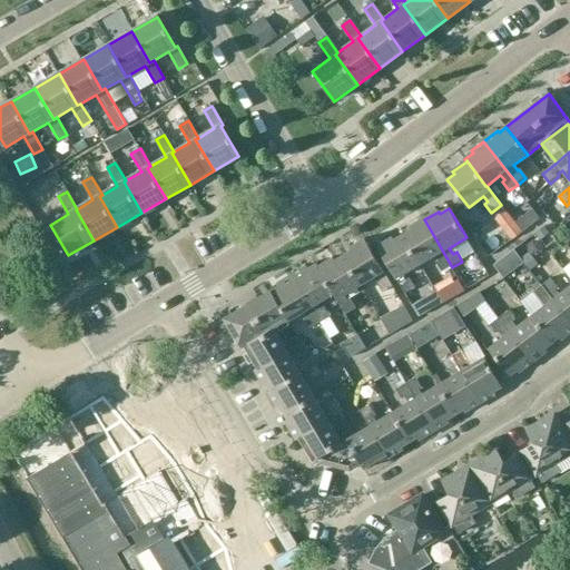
[(452,267),(424,219),(409,228),(411,231),(402,236),(420,265),(435,256),(439,263),(436,264),(442,274),(452,267)]
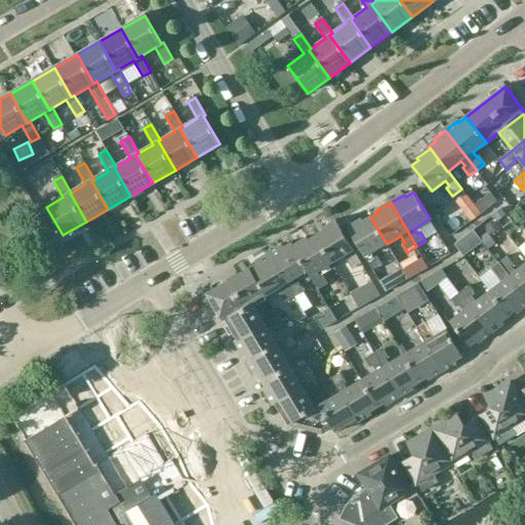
[(387,244),(370,217),(363,221),(362,219),(348,228),(373,272),(382,267),(377,257),(374,259),(370,253),(387,244)]
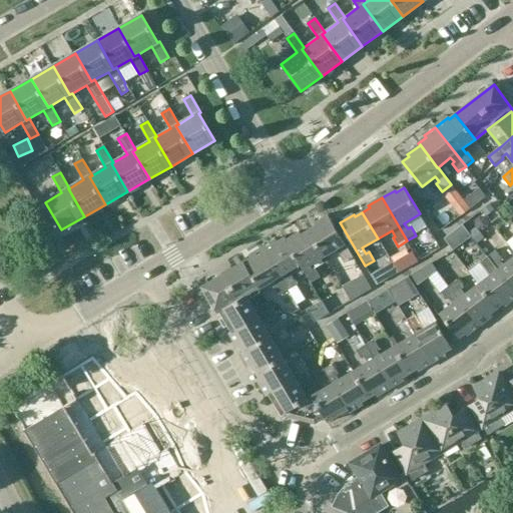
[(317,226),(310,230),(326,257),(339,248),(342,253),(340,254),(346,265),(354,260),(329,216),(316,224),(317,226)]
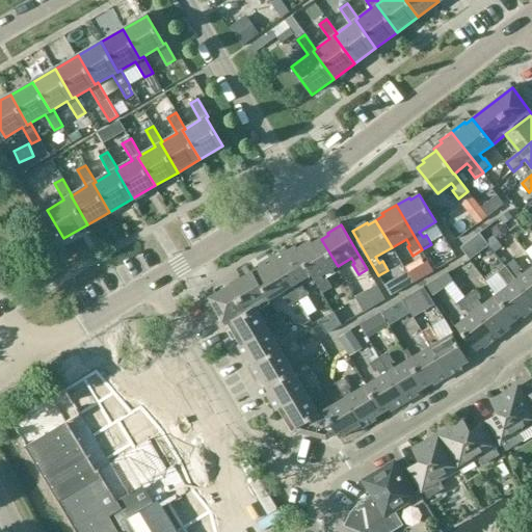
[(500,258),(502,265),(516,260),(508,236),(479,246),(485,263),(500,258)]
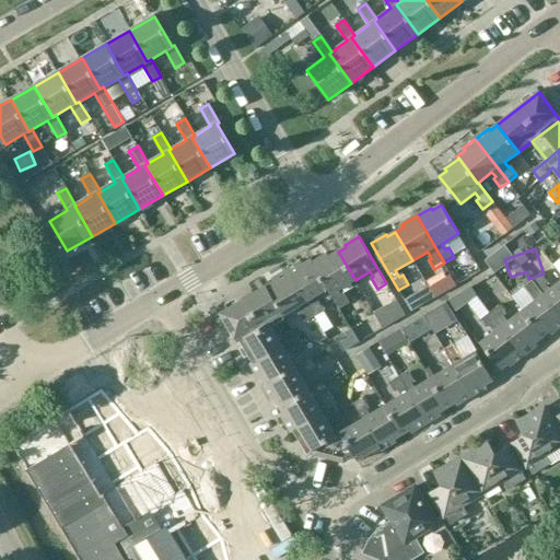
[(356,280),(338,252),(329,257),(328,254),(314,263),(329,289),(328,290),(340,310),(350,304),(345,294),(341,296),(338,291),(356,280)]
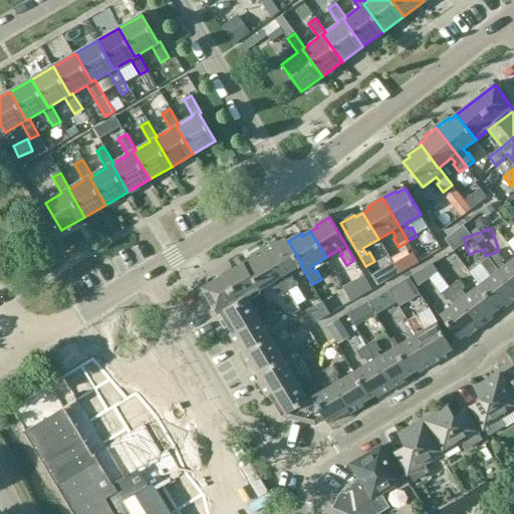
[(277,239),(263,247),(289,292),(298,286),(293,277),(291,279),(288,274),(301,266),(302,265),(288,241),(286,238),(279,242),(277,239)]
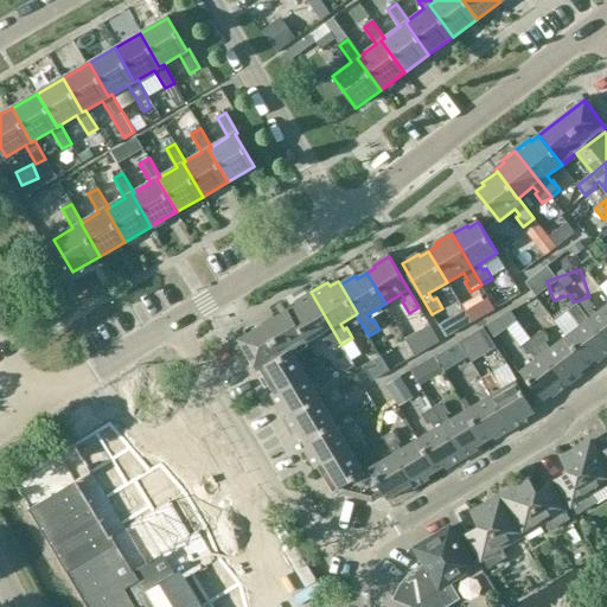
[(342,345),(311,292),(294,302),(296,306),(288,311),(307,343),(324,333),(327,338),(325,340),(331,351),(342,345)]
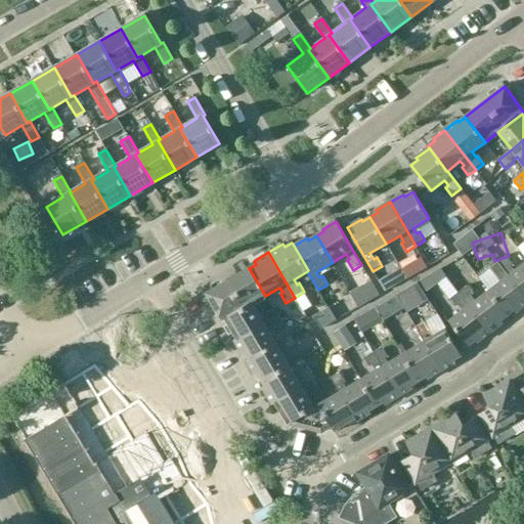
[(507,257),(498,263),(523,296),(523,263),(514,272),(510,267),(513,265),(507,257)]
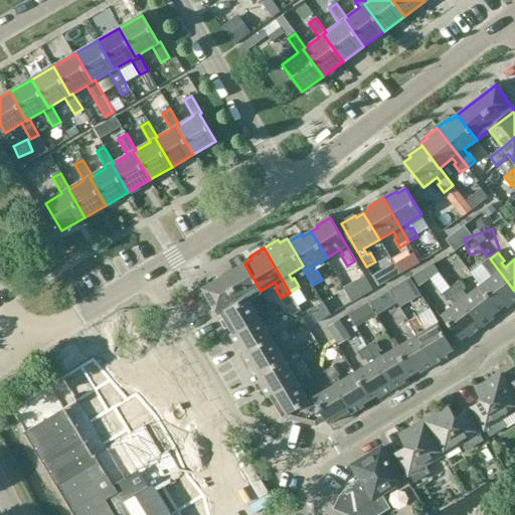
[(514,303),(514,291),(490,259),(481,266),(487,274),(490,271),(494,276),(480,287),(499,312),(506,307),(508,309),(514,303)]
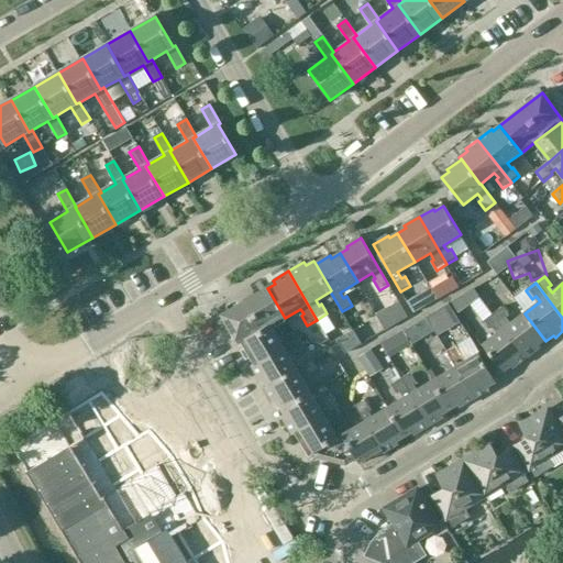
[(285,318),(267,288),(222,316),(240,345),(242,343),(272,326),(285,318)]
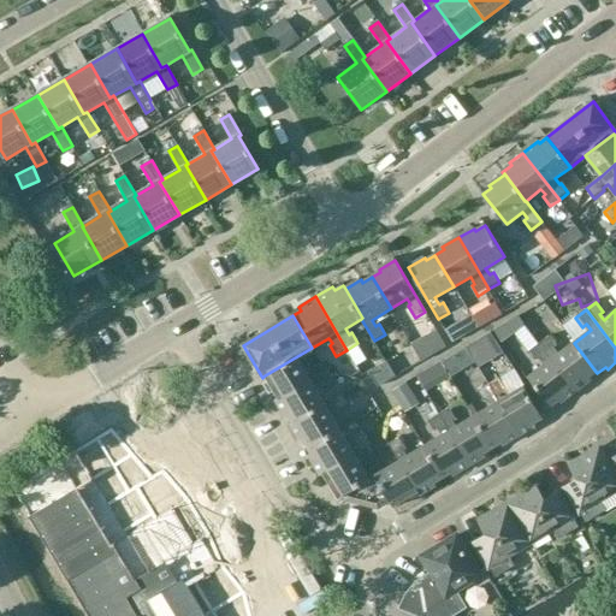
[(372,354),(379,369),(445,339),(437,324),(372,354)]
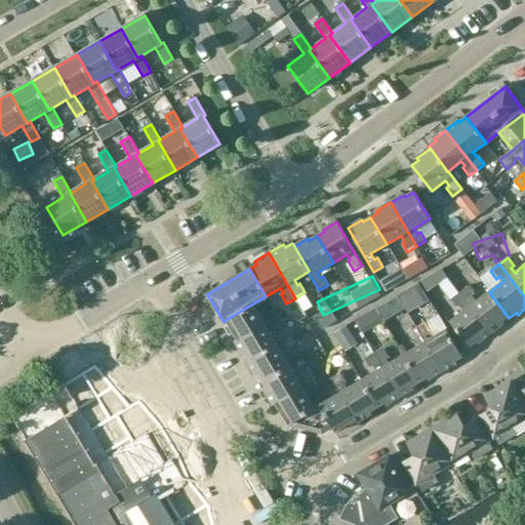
[(416,312),(436,299),(427,286),(407,298),(416,312)]
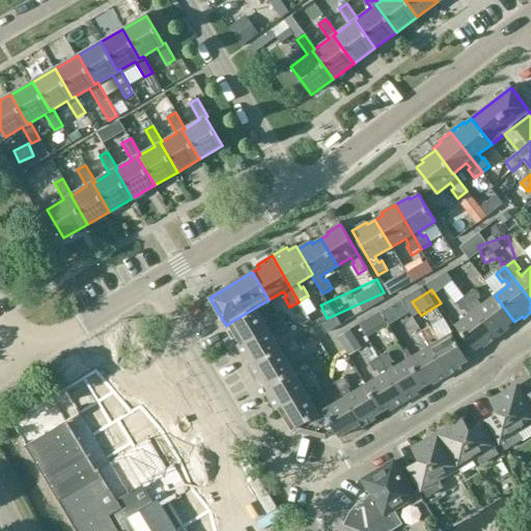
[(474,290),(466,298),(498,339),(510,329),(508,327),(514,322),(495,296),(481,307),(477,301),(480,299),(474,290)]
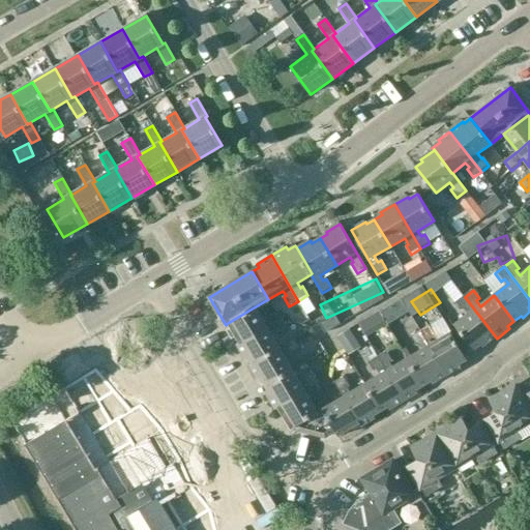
[(404,292),(337,320),(348,345),(399,324),(392,308),(408,302),(404,292)]
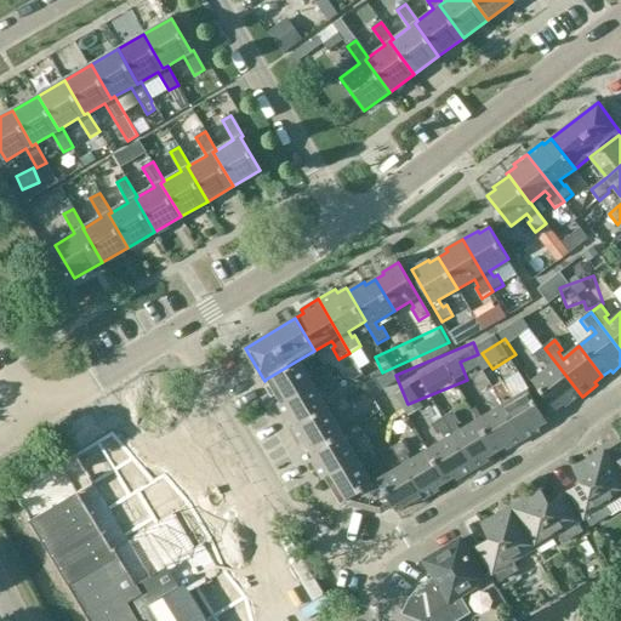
[(582,397),(545,348),(534,355),(541,365),(545,363),(550,369),(534,381),(556,410),(564,405),(567,408),(582,397)]
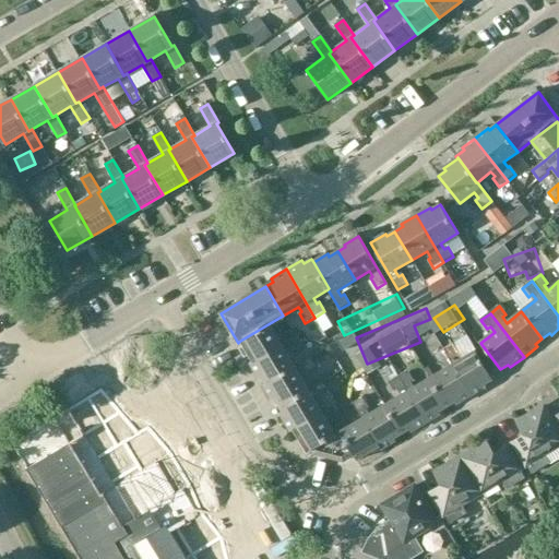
[(282,345),(270,323),(240,341),(253,363),(282,345)]
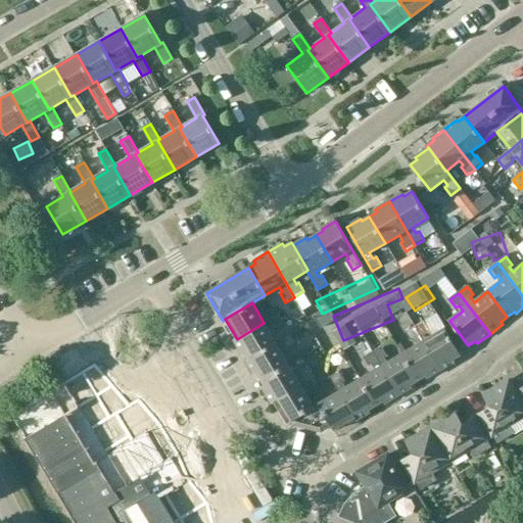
[(278,315),(264,323),(237,339),(234,340),(243,354),(245,353),(249,361),(277,344),(269,330),(274,327),(276,330),(284,325),(278,315)]
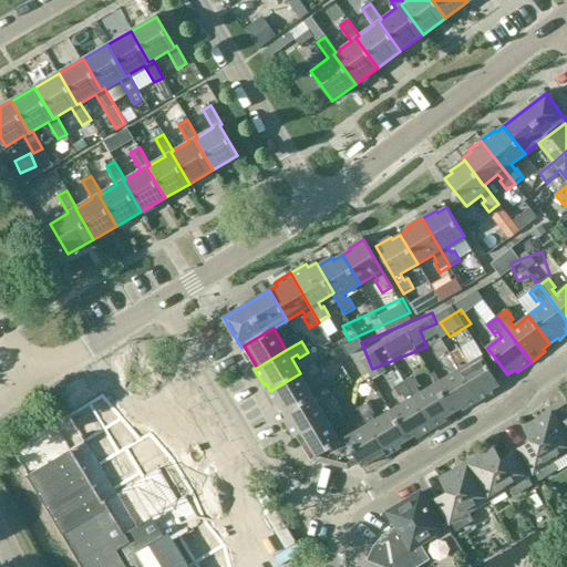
[(336,341),(318,349),(323,363),(342,356),(336,341)]
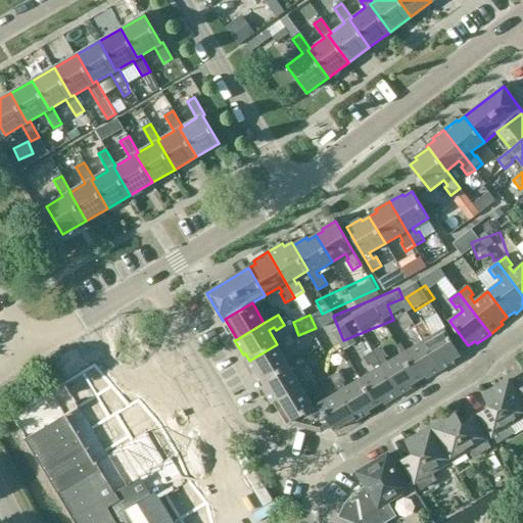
[(424,323),(415,328),(440,370),(454,362),(453,359),(460,354),(445,329),(429,339),(426,334),(429,332),(424,323)]
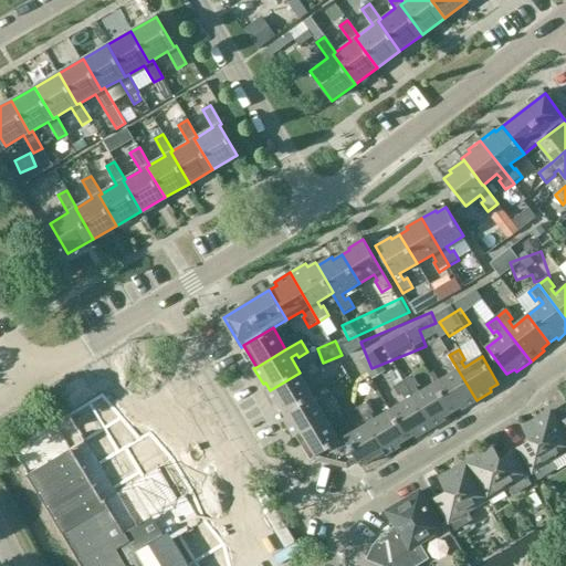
[(477,400),(449,355),(439,360),(444,370),(448,368),(452,375),(436,384),(451,410),(459,406),(461,409),(477,400)]
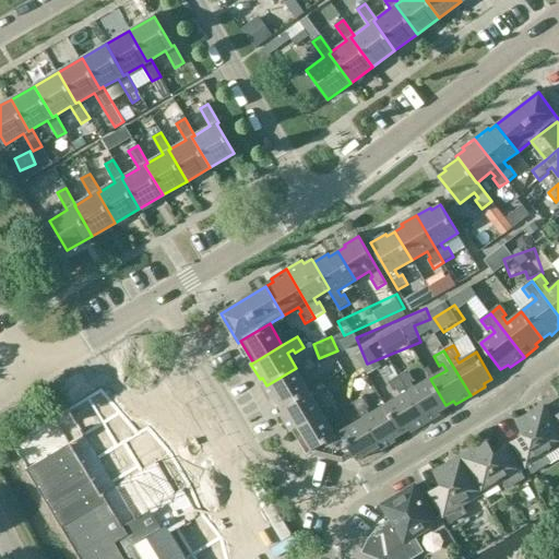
[(296,368),(266,385),(263,387),(273,402),(275,400),(281,407),(309,390),(299,375),(306,370),(307,373),(316,368),(310,359),(296,368)]
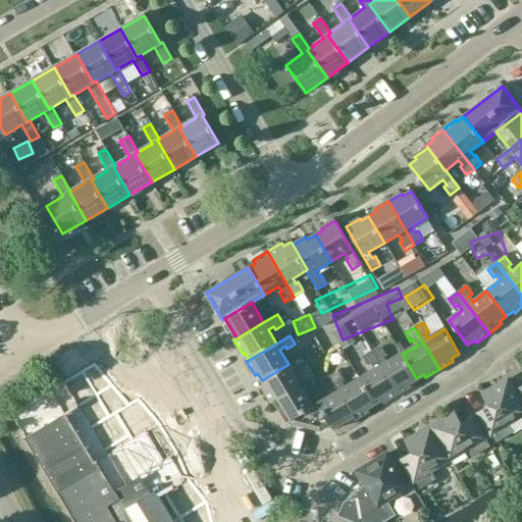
[(380,348),(372,353),(396,394),(411,385),(409,382),(416,378),(402,354),(386,363),(383,358),(386,357),(380,348)]
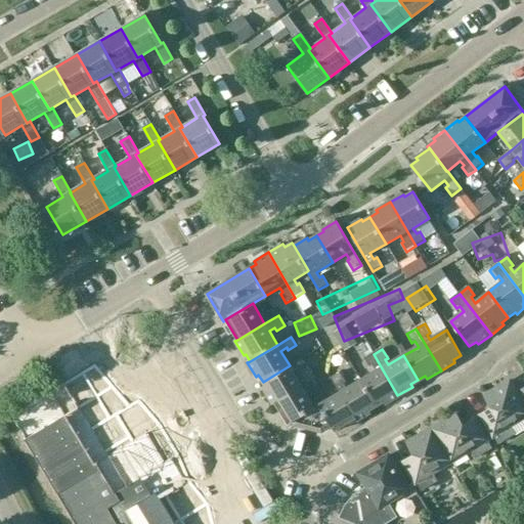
[(397,395),(374,354),(364,359),(369,368),(372,366),(375,373),(361,380),(376,405),(383,401),(384,403),(397,395)]
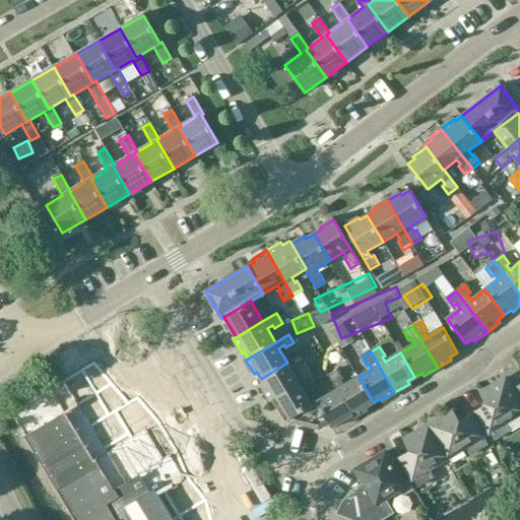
[(297,378),(287,363),(261,379),(265,386),(262,388),(270,401),(273,400),(301,385),(314,377),(309,368),(301,372),(302,375),(297,378)]
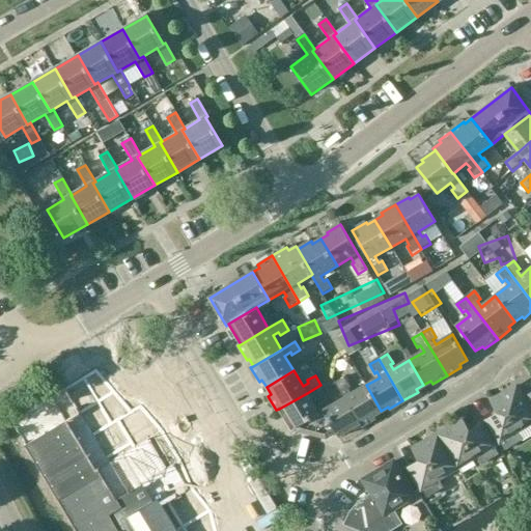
[(335,384),(343,398),(359,423),(358,423),(360,426),(374,417),(373,415),(381,411),(366,385),(351,394),(347,389),(351,387),(345,378),(335,384)]
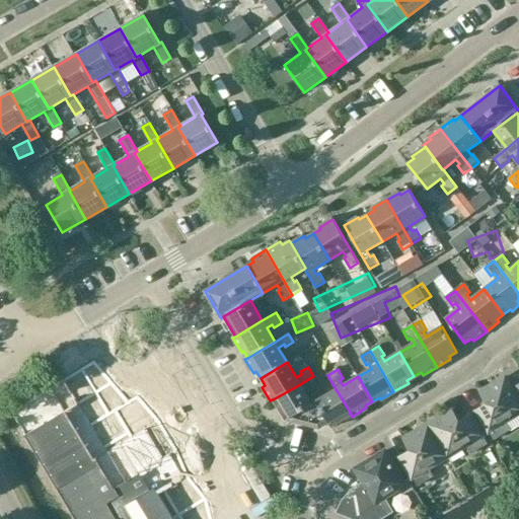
[(63,380),(9,412),(73,518),(201,518),(194,507),(173,518),(170,518),(158,497),(193,475),(178,451),(200,439),(180,406),(105,451),(63,380)]
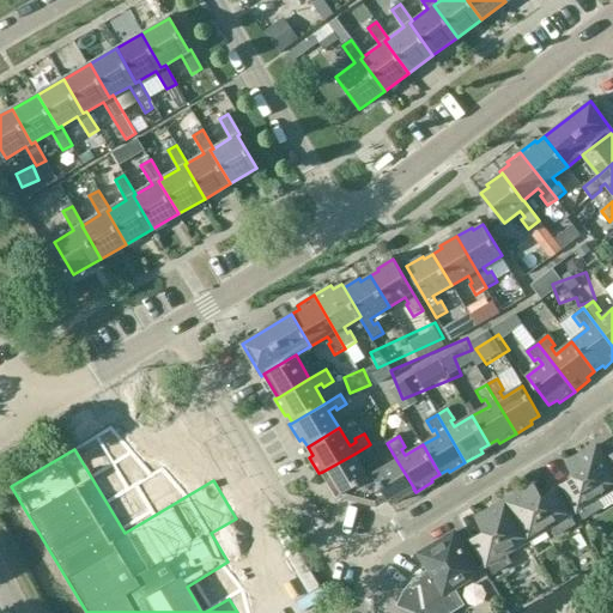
[(598,499),(612,490),(612,455),(604,461),(596,449),(568,466),(576,478),(564,485),(584,521),(604,510),(598,499)]
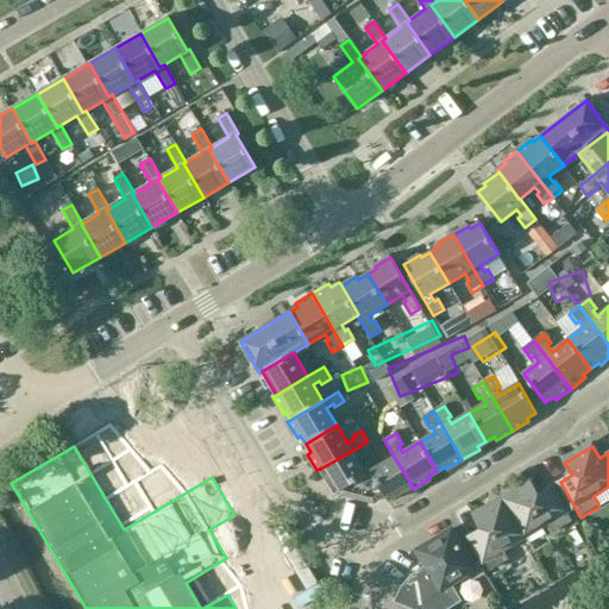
[(365,475),(352,451),(320,469),(334,494),(340,490),(343,495),(356,497),(363,476),(365,475)]
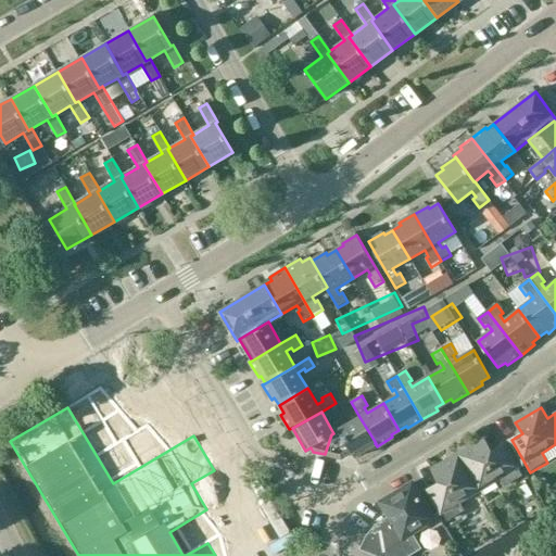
[(376,443),(359,417),(339,429),(341,432),(332,455),(340,457),(351,451),(354,455),(375,443),(376,443)]
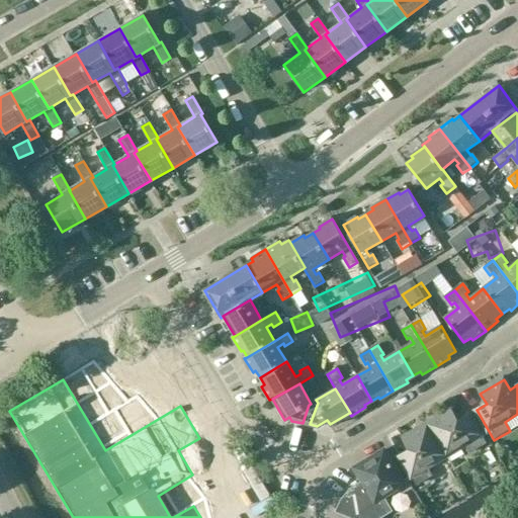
[(452,411),(428,425),(446,456),(465,445),(471,454),(487,445),(468,415),(458,421),(452,411)]
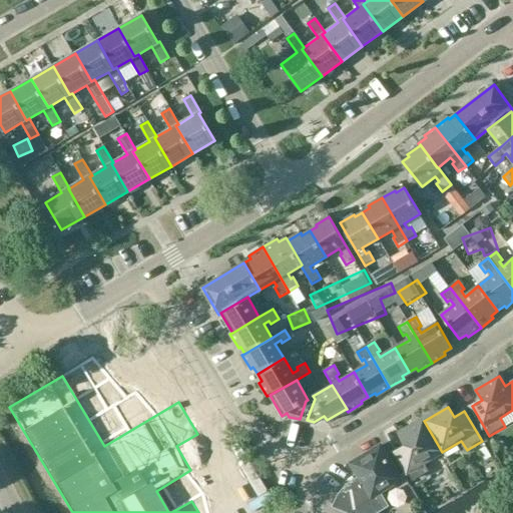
[(442,452),(424,421),(400,436),(406,446),(396,452),(414,482),(429,473),(423,464),(442,452)]
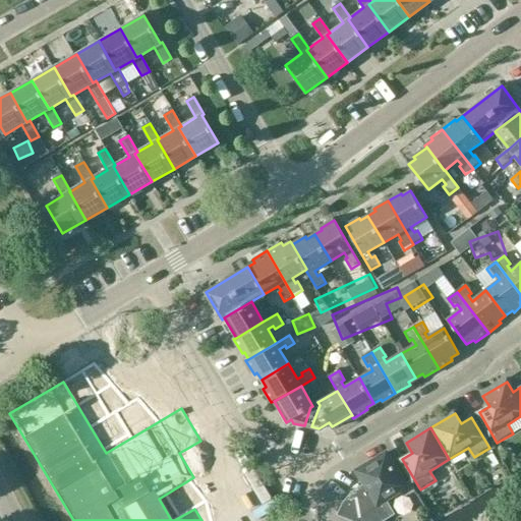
[(352,493),(343,504),(360,512),(377,520),(382,520),(395,514),(387,501),(407,488),(387,454),(357,471),(365,484),(354,490),(352,493)]
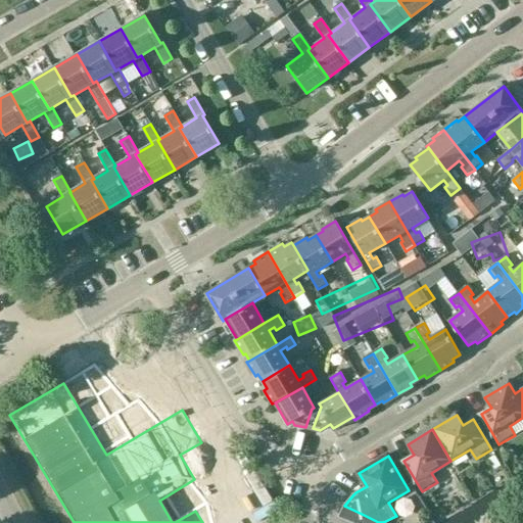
[(378,522),(362,514),(360,522),(378,522)]
